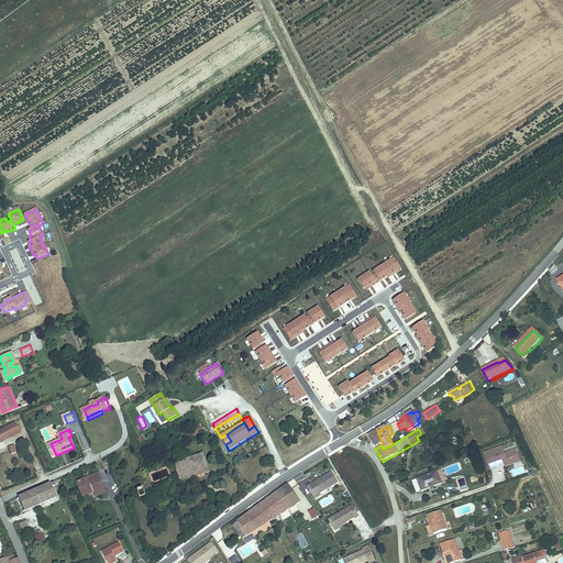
[(377,431),(368,435),(371,442),(373,442),(381,439),(377,431)]
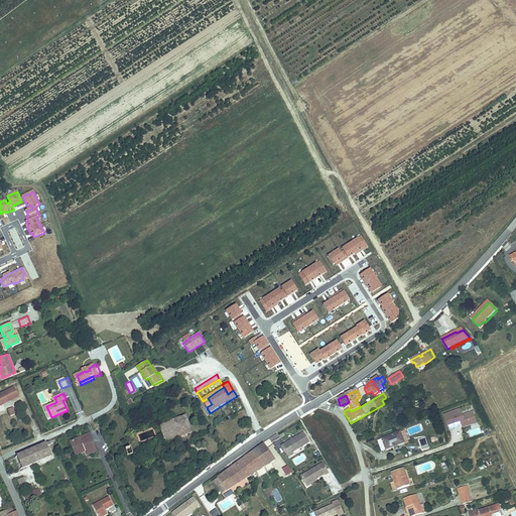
[(208,398),(203,401),(207,407),(212,404),(208,398)]
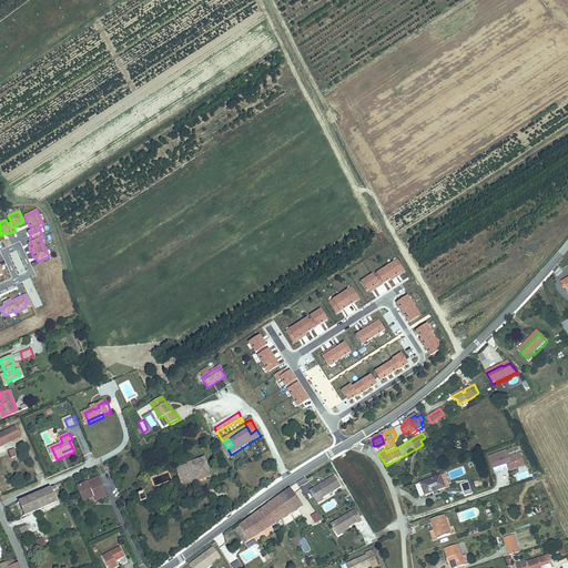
[(384,443),(376,446),(377,448),(378,453),(384,449),(386,448),(384,443)]
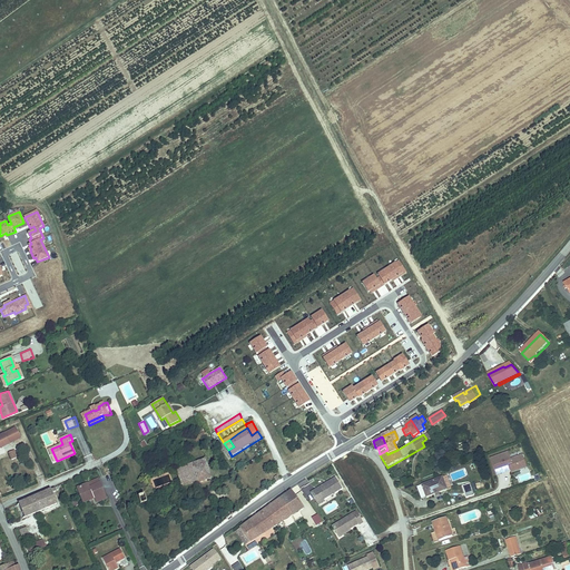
[(518,463),(524,461),(523,455),(511,460),(509,452),(491,459),(494,468),(501,465),(504,472),(509,471),(508,469),(511,468),(511,470),(519,468),(518,463)]
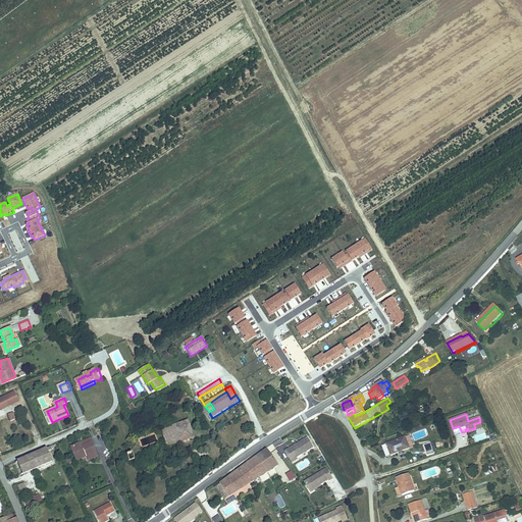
[(187,421),(162,429),(168,447),(193,437),(188,421),(187,421)]
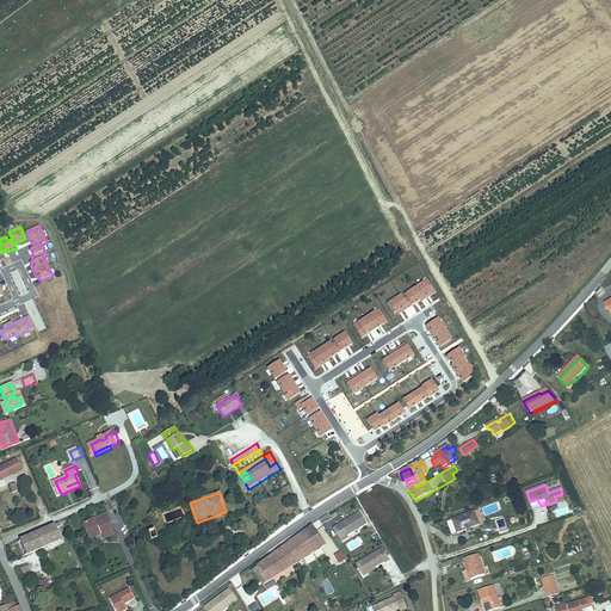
[(541,506),(537,499),(530,501),(532,510),(541,506)]
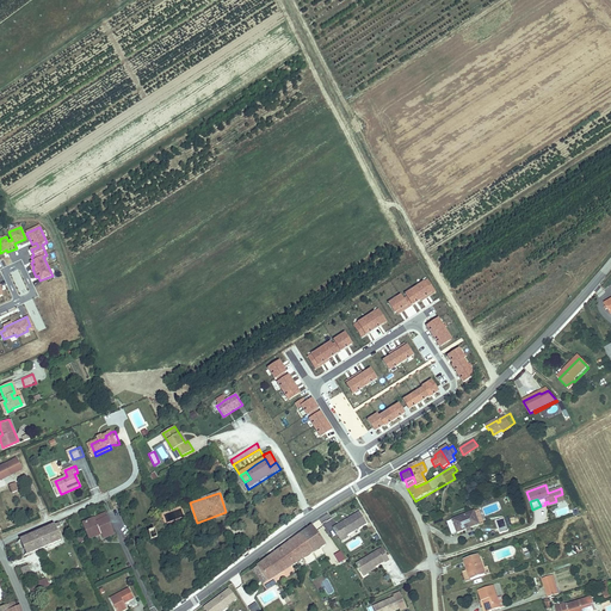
[(346,534),(366,522),(359,511),(333,526),(338,535),(345,531),(346,534)]
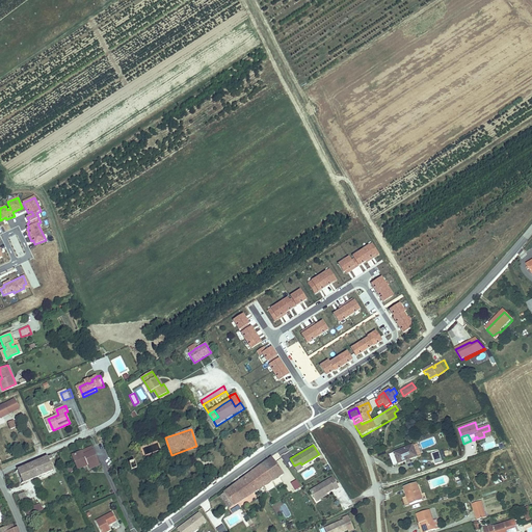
[(393,467),(405,461),(408,460),(417,457),(413,447),(389,456),(393,467)]
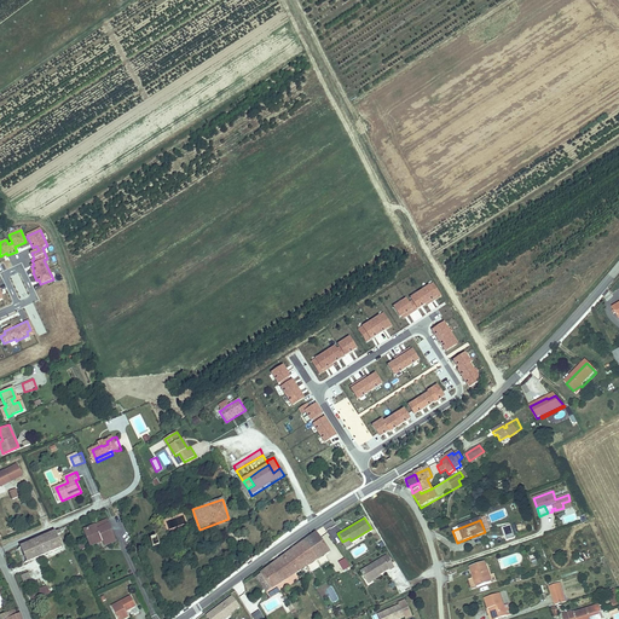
[(85,530),(90,542),(102,536),(104,541),(106,545),(117,541),(110,524),(99,528),(97,524),(85,530)]
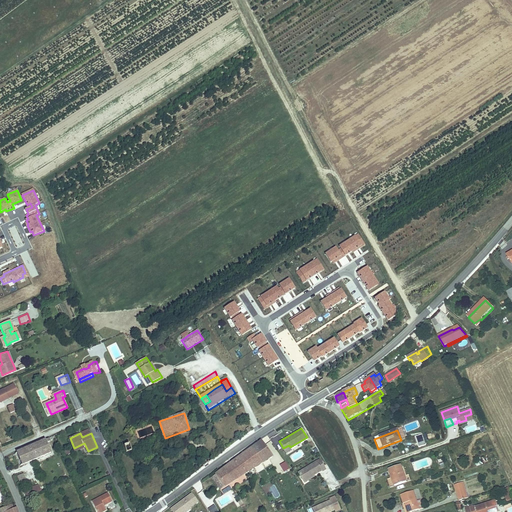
[(425,445),(421,434),(414,437),(418,448),(425,445)]
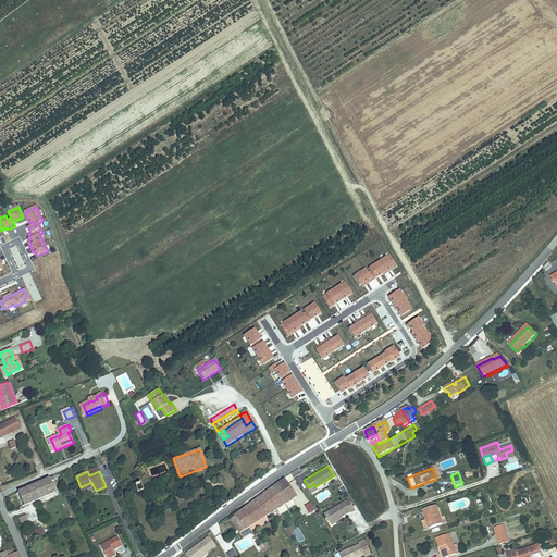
[(56,478),(20,493),(26,506),(58,493),(53,482),(57,481),(56,478)]
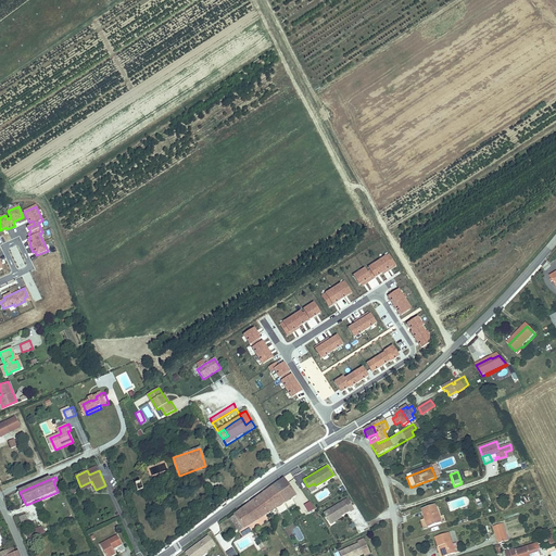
[(285,478),(274,485),(285,502),(297,493),(285,478)]
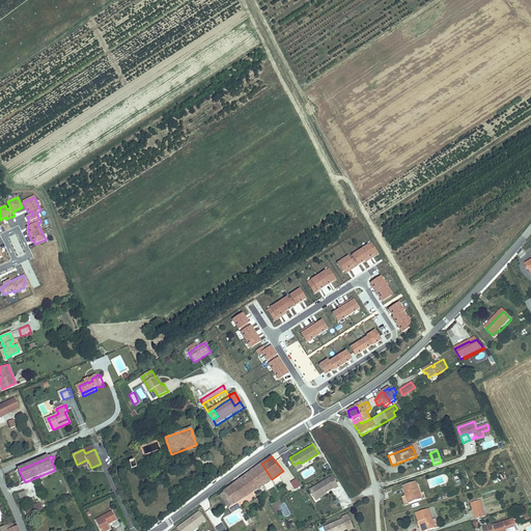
[(261,464),(248,474),(259,487),(271,479),(272,479),(261,464)]
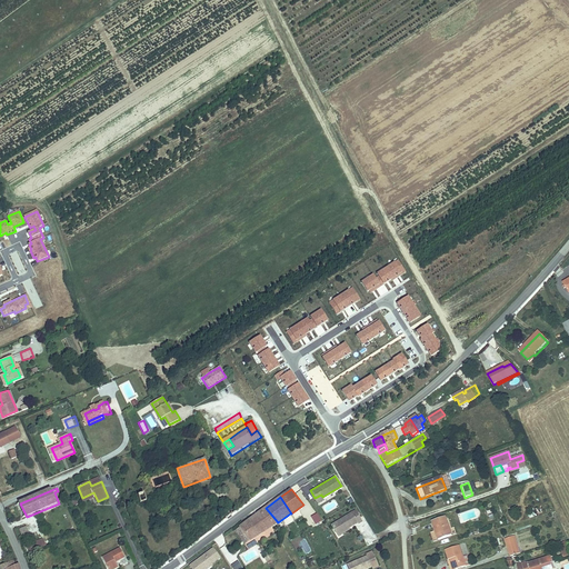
[(305,519),(310,516),(316,525),(321,520),(312,506),(301,513),(305,519)]
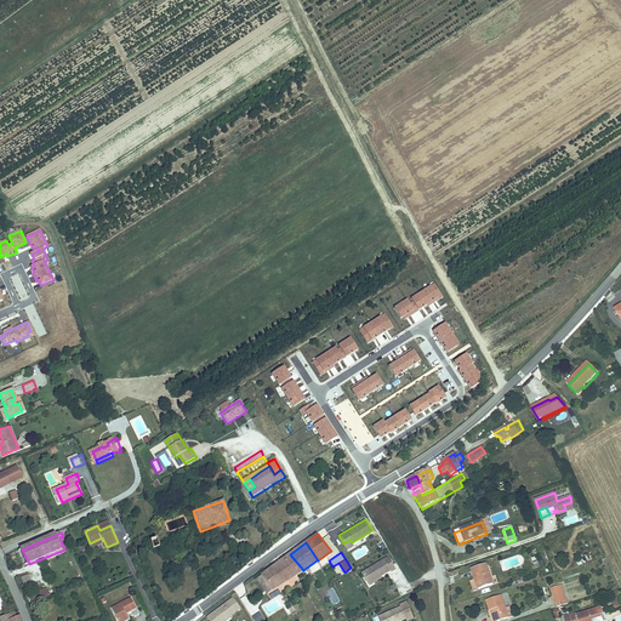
[(261,575),(262,575),(272,588),(273,588),(303,570),(290,554),(261,575)]
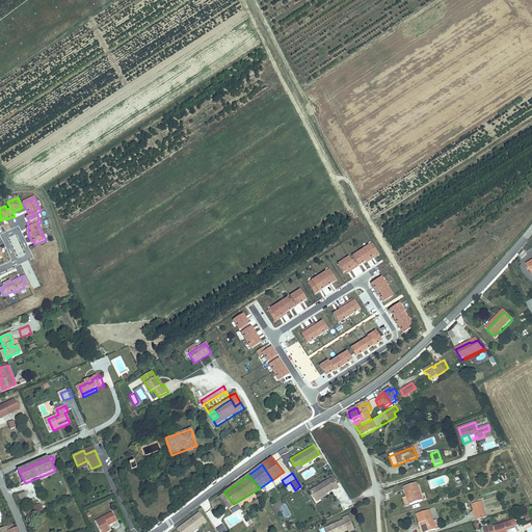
[(335,488),(339,486),(334,478),(329,480),(328,478),(310,489),(313,496),(317,494),(318,497),(325,493),(334,487),(335,488)]
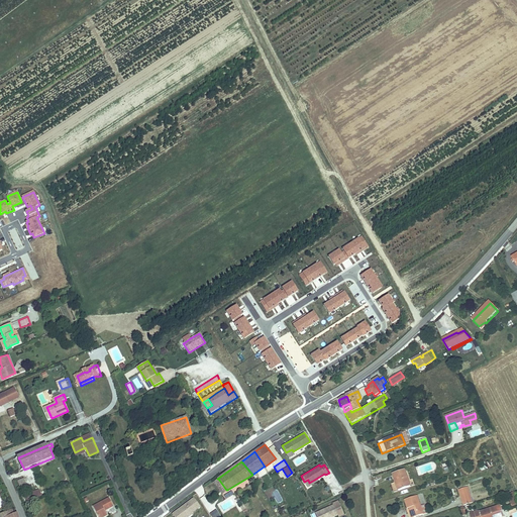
[(403,472),(392,476),(397,492),(409,488),(403,472)]
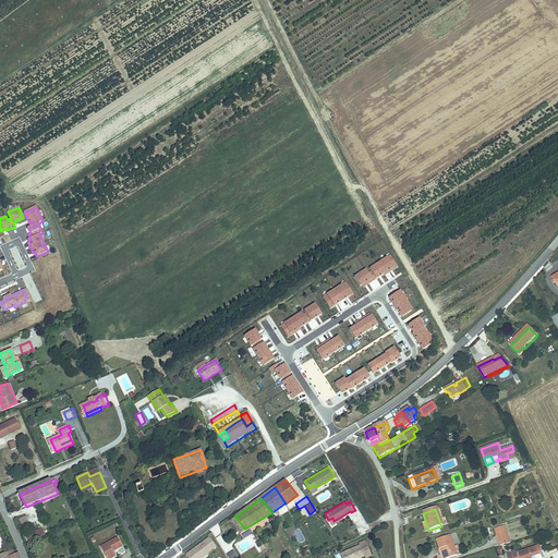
[(27,517),(20,520),(23,528),(29,525),(27,517)]
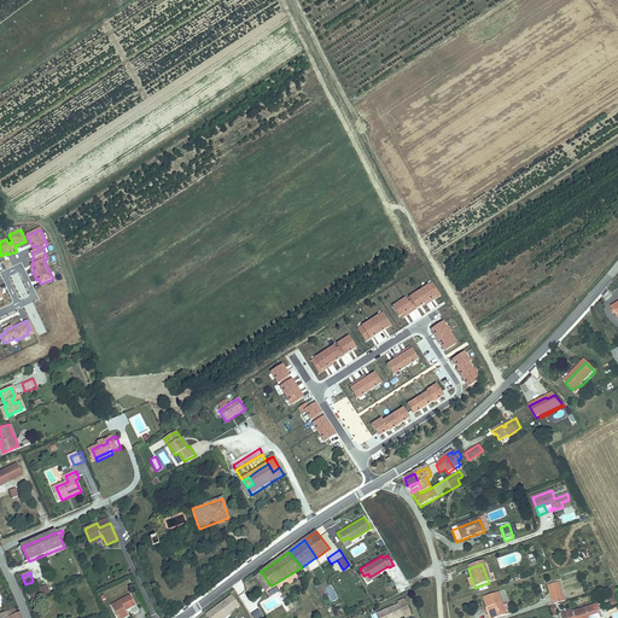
[(267,588),(270,586),(261,572),(256,576),(267,588)]
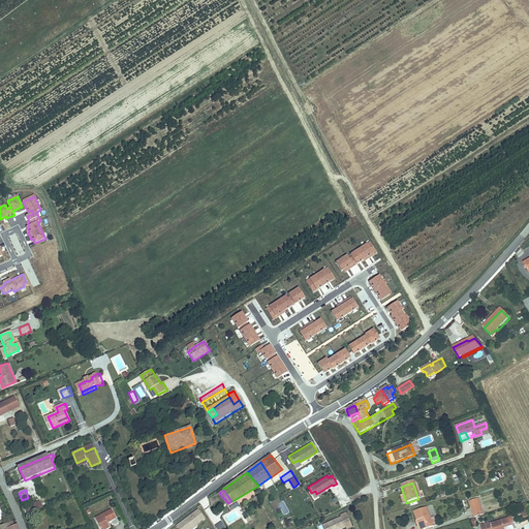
[(468,502),(473,519),(479,516),(474,500),(468,502)]
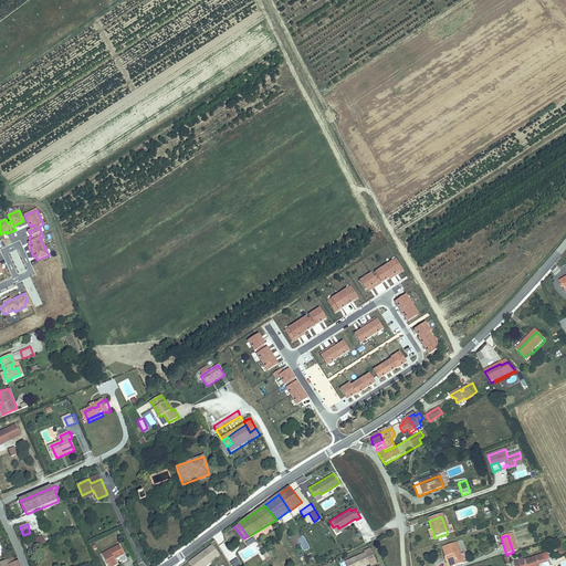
[(43,536),(27,542),(29,549),(45,544),(43,536)]
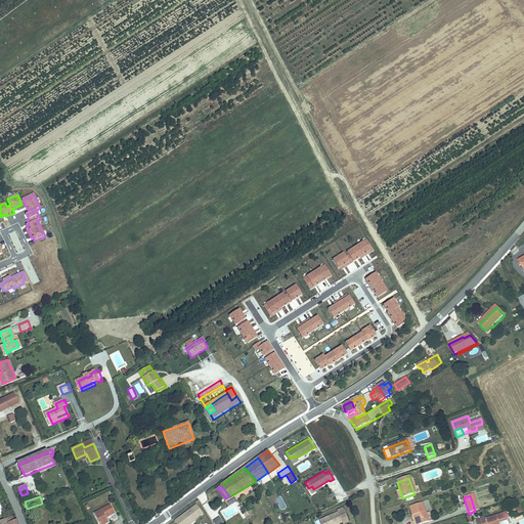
[(410,516),(411,516),(415,515),(417,523),(419,523),(426,522),(420,503),(407,507),(410,516)]
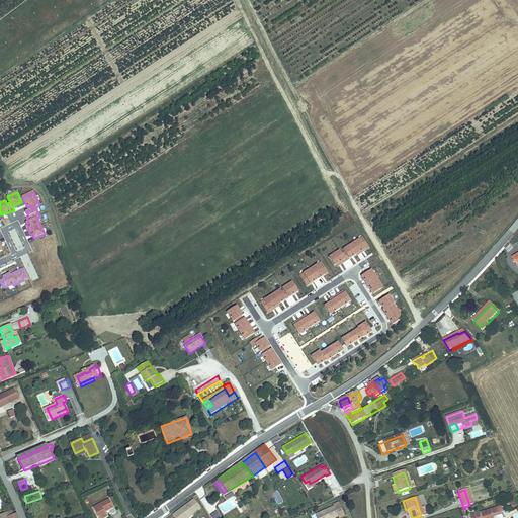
[(110,499),(94,508),(99,517),(104,517),(108,515),(106,512),(114,507),(110,499)]
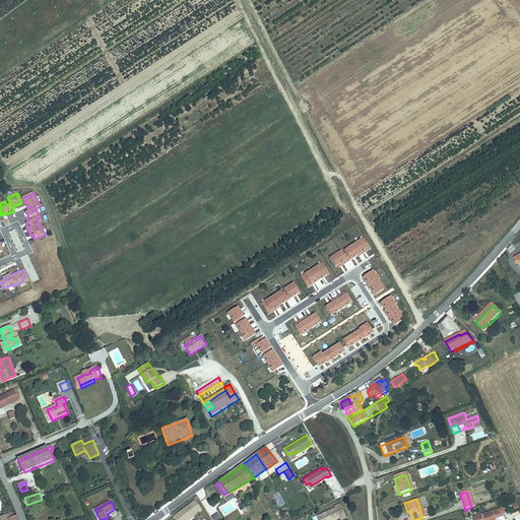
[(186,519),(187,519),(193,516),(200,510),(194,502),(173,517),(175,519),(186,519)]
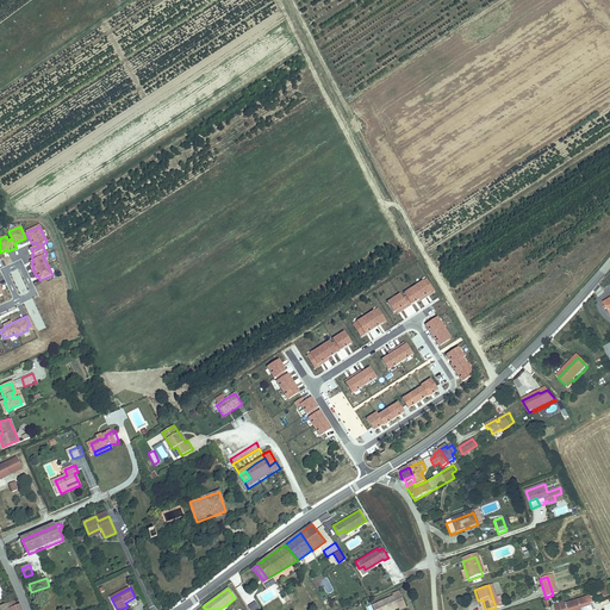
[(392,609),(399,608),(397,603),(403,601),(399,591),(393,593),(393,596),(373,605),(374,609),(392,609)]
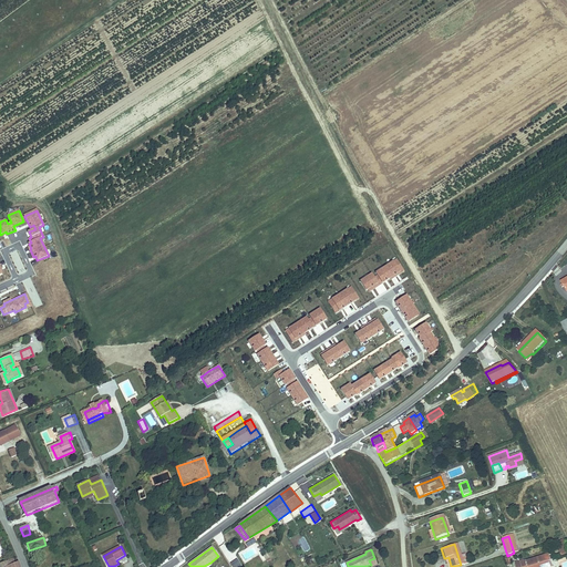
[(549,566),(552,566),(548,555),(527,562),(525,560),(519,563),(521,566),(549,566)]
